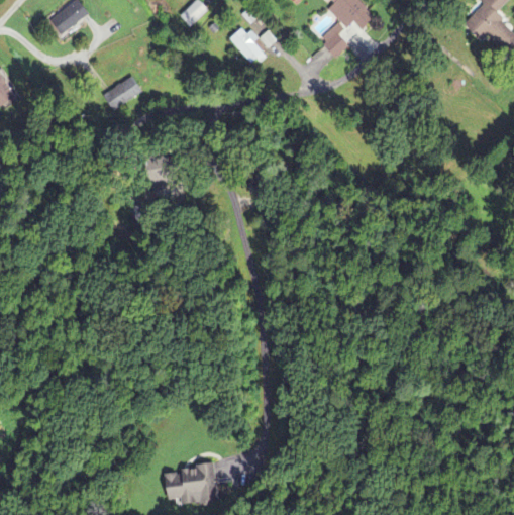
[(90,12),(79,0),(75,0),(49,22),(62,36),(90,12)]
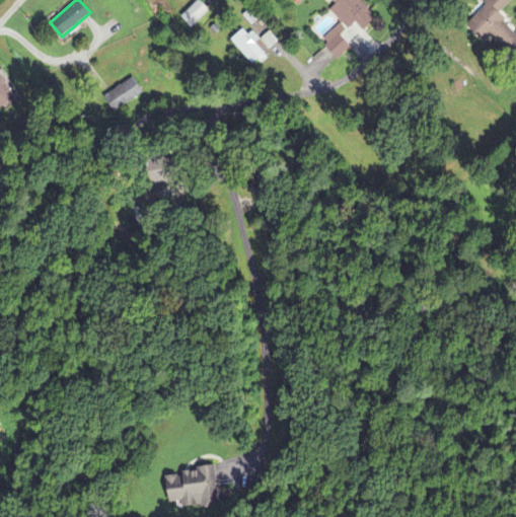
[(195,0),(179,15),(190,25),(208,8),(201,0),(195,0)]
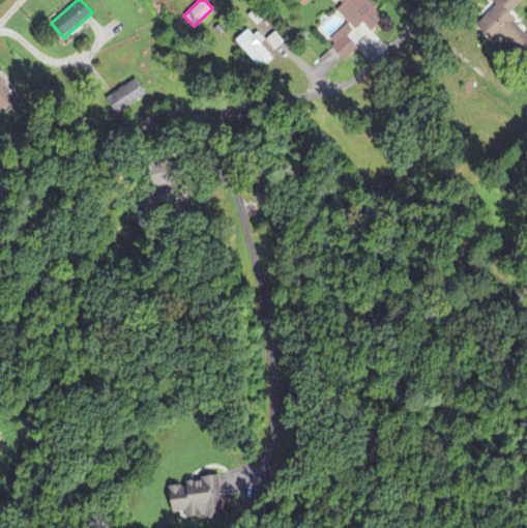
[(335,10),(354,29),(362,21),(370,28),(382,17),(367,0),(340,0),(343,3),(335,10)]
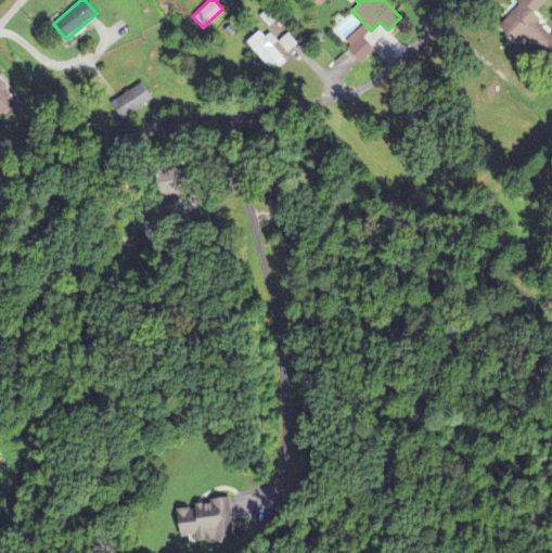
[(518,0),(503,15),(546,56),(551,50),(551,34),(531,14),(546,0),(518,0)]
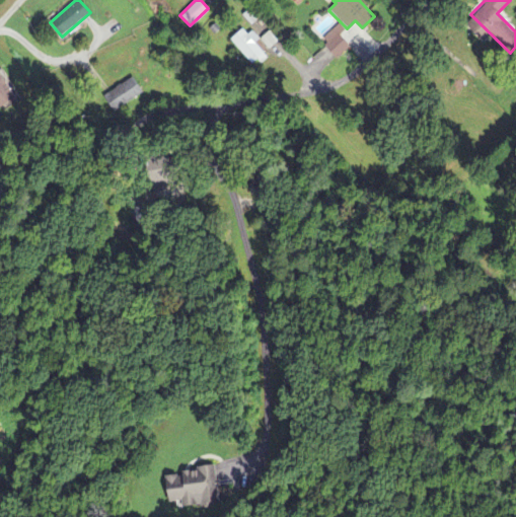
[(255,40),(243,26),(229,40),(252,65),(265,55),(253,42),(255,40)]
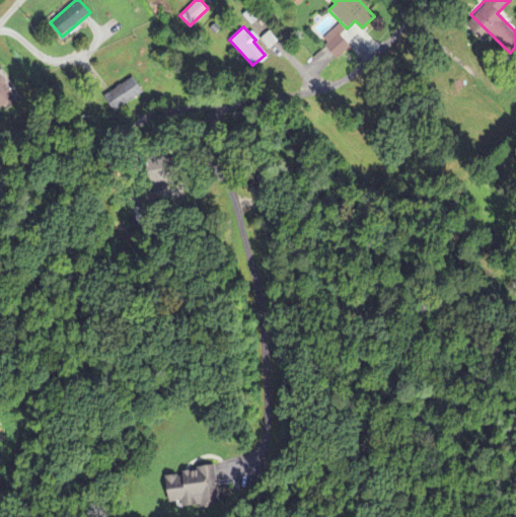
[(277,40),(268,29),(259,39),(267,48),(277,40)]
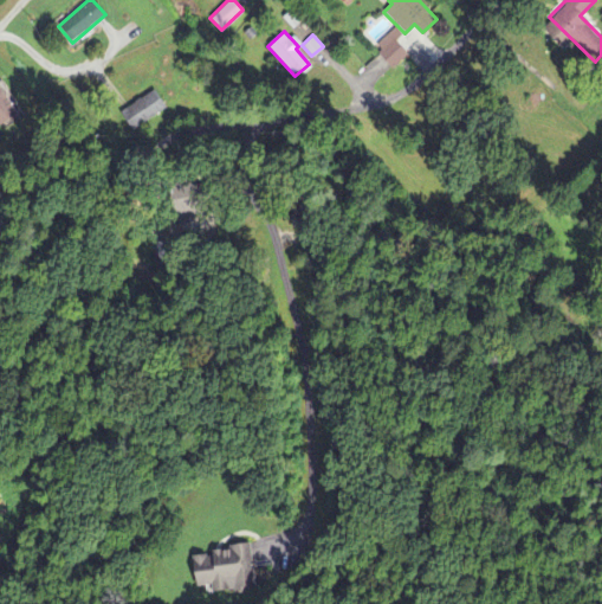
[(0,119),(13,114),(2,88),(0,88),(0,119)]
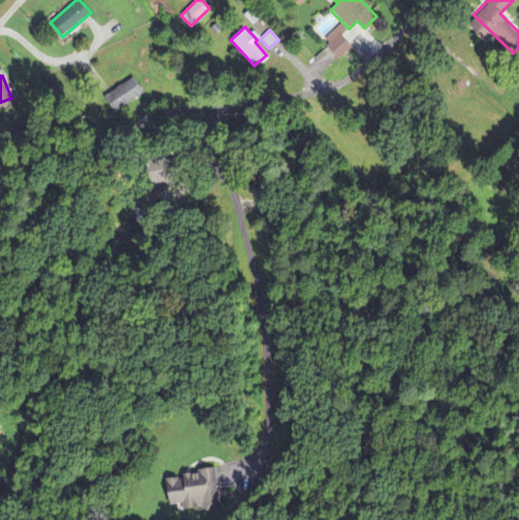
[(144,92),(134,75),(103,96),(113,111),(144,92)]
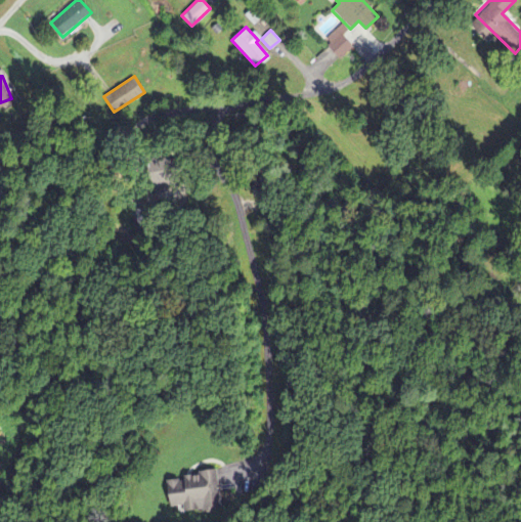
[(171,507),(183,505),(184,511),(198,509),(197,504),(216,501),(211,471),(166,479),(171,507)]
